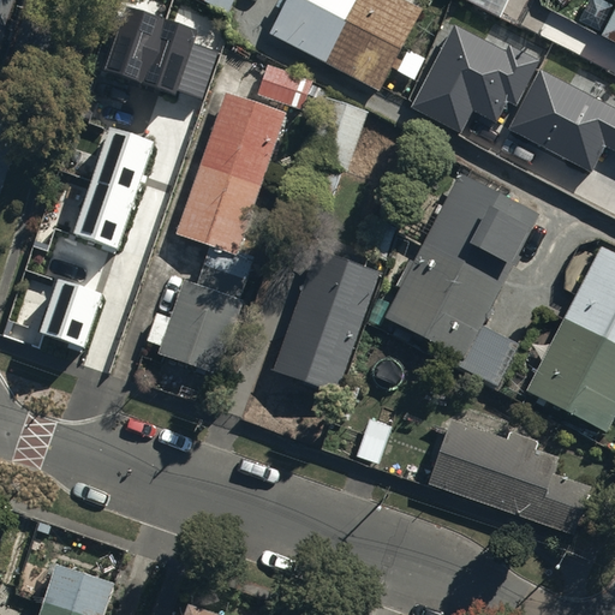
[(199,0),(227,15),(234,0),(199,0)]
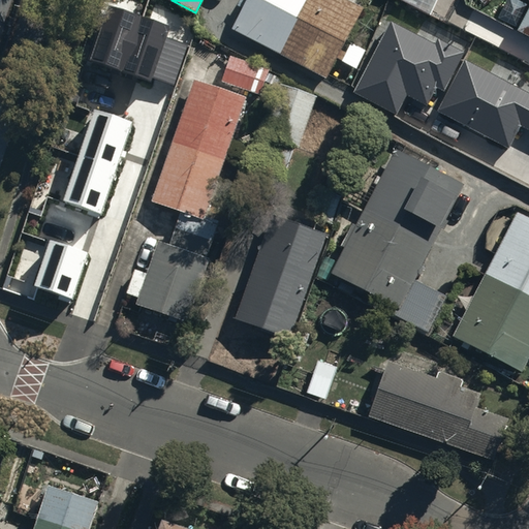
[(245,0),(231,26),(327,75),(364,5),(352,0),(245,0)]
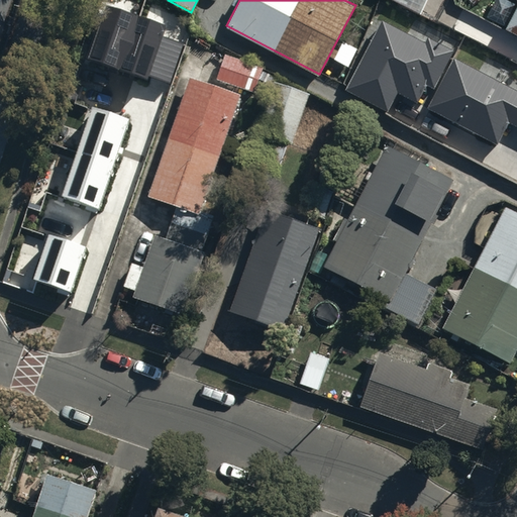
[(516,2),(505,26),(516,31),(516,2)]
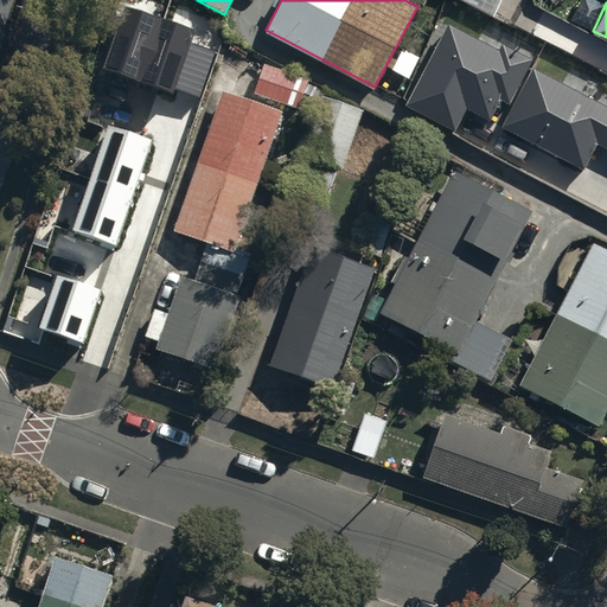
[(126,6),(103,72),(172,95),(174,89),(203,98),(218,53),(191,44),(196,30),(126,6)]
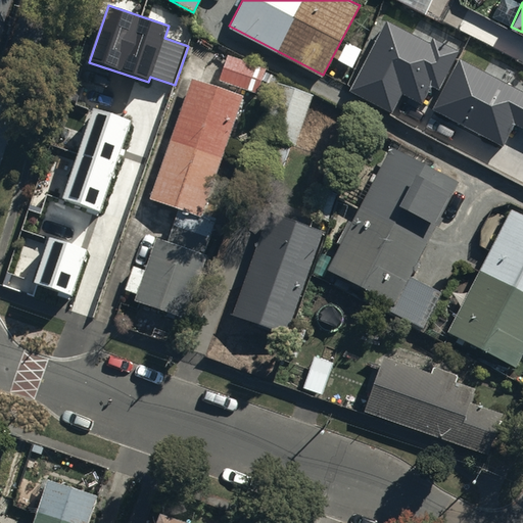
[(387,20),(350,90),(391,112),(402,92),(421,101),(430,85),(437,88),(457,52),(431,39),(429,43),(387,20)]
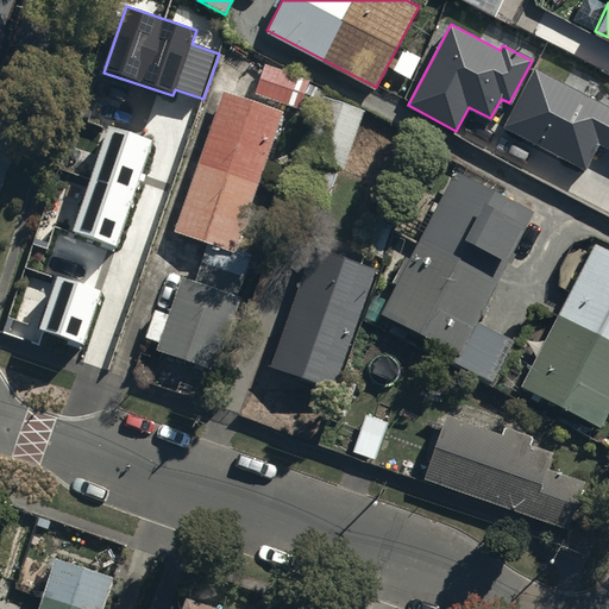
[(311,81),(263,63),(253,90),(300,108),(311,81)]
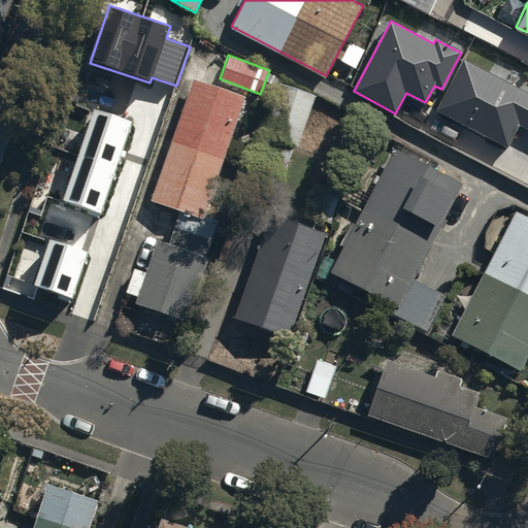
[(527,93),(464,61),(439,110),(506,144),(518,123),(527,128),(527,93)]
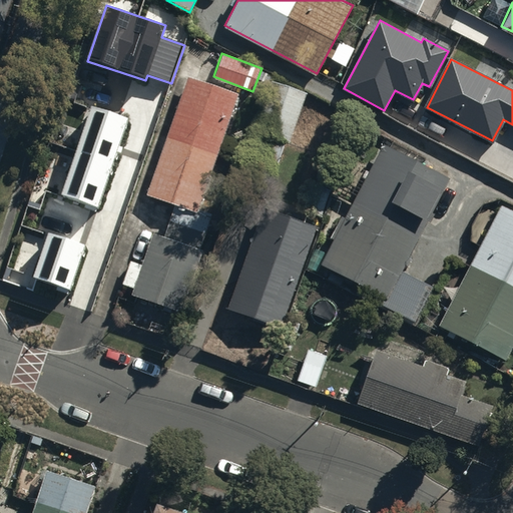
[(143,194),(173,205),(161,237),(151,233),(129,293),(180,312),(203,252),(196,250),(210,212),(197,207),(239,96),(188,77),(143,194)]
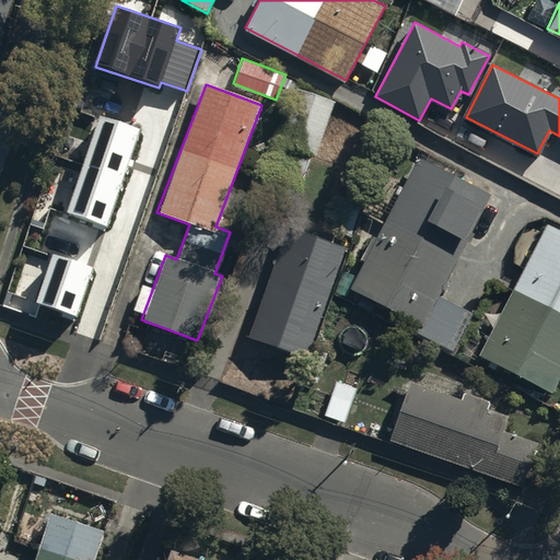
[(334,102),(294,86),(273,141),(278,143),(264,183),(293,194),(308,154),(313,156),(334,102)]
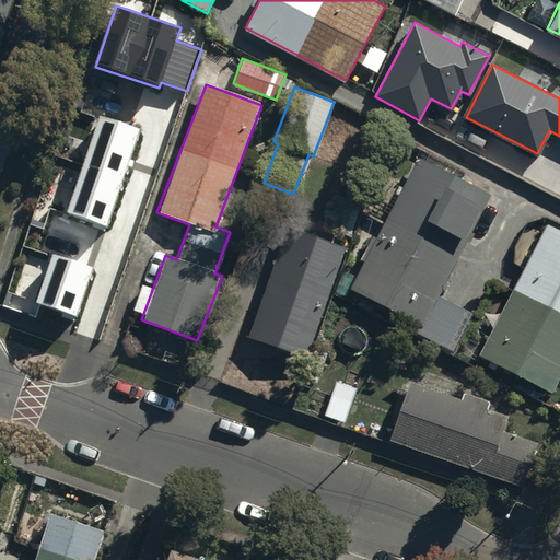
[(101,118),(68,214),(106,228),(139,131),(101,118)]
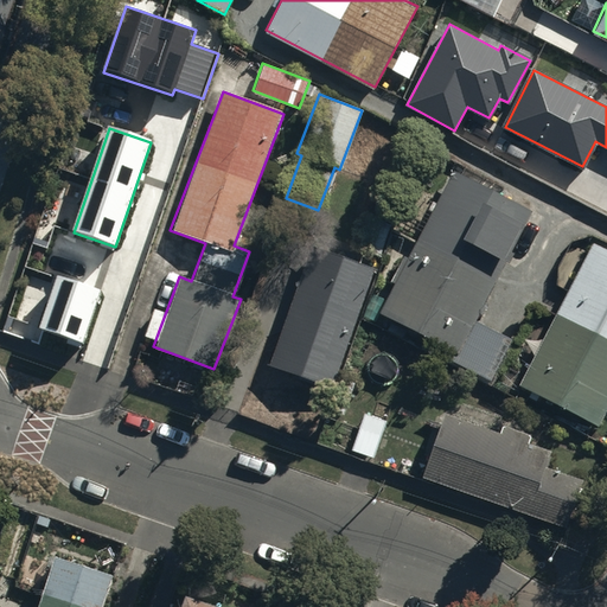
[(378,314),(449,352),(446,359),(492,383),(511,346),(472,325),(531,211),(454,171),(378,314)]
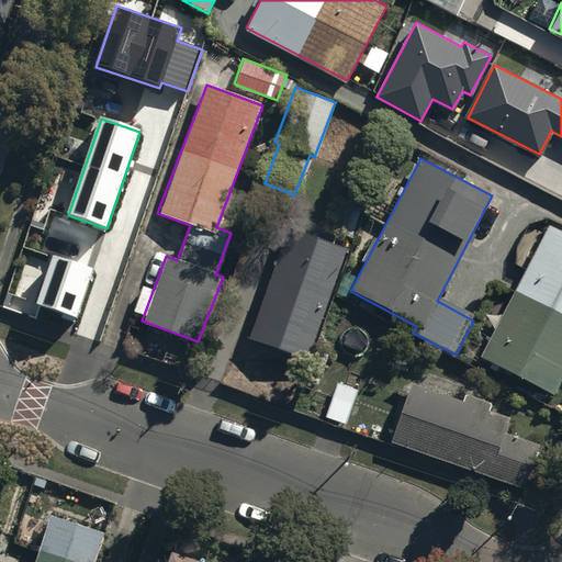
[(327,231),(351,239),(361,213),(337,203),(327,231)]
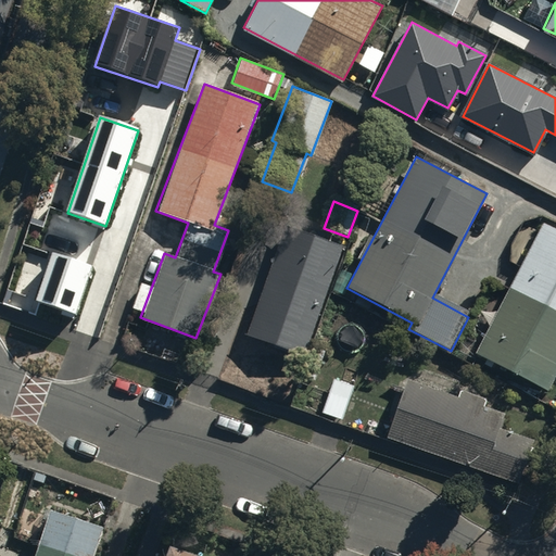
[(475,354),(546,391),(555,373),(555,228),(544,223),(475,354)]
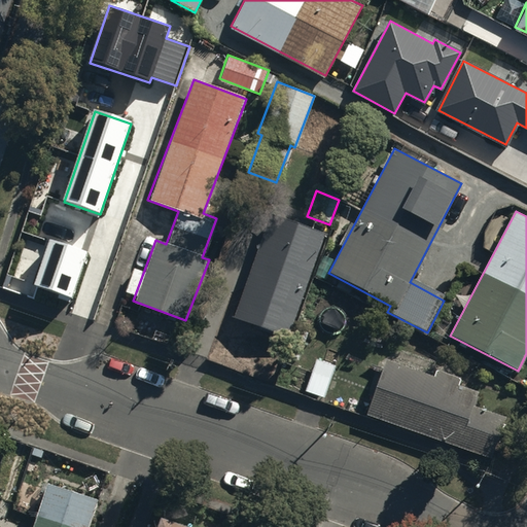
[(233,318),(287,339),(326,235),(272,214),(233,318)]
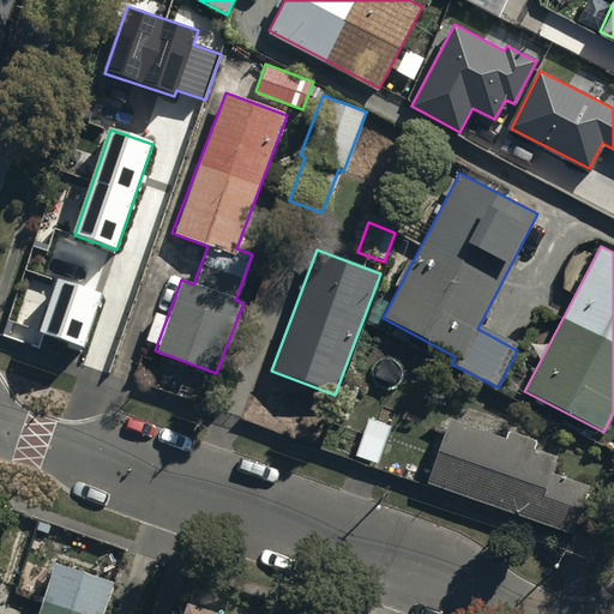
[(42,332),(85,347),(103,295),(59,281),(42,332)]
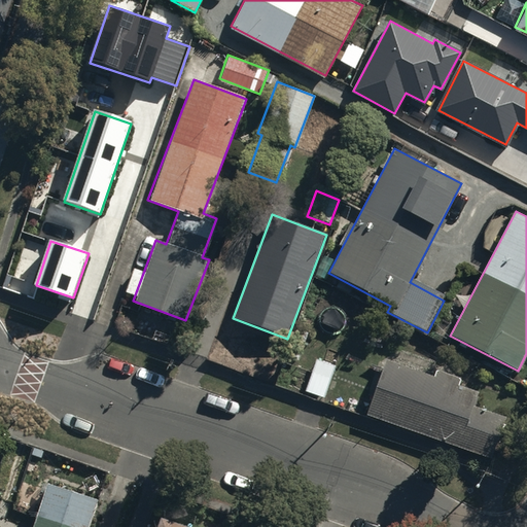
[(305,390),(326,398),(339,365),(317,357),(305,390)]
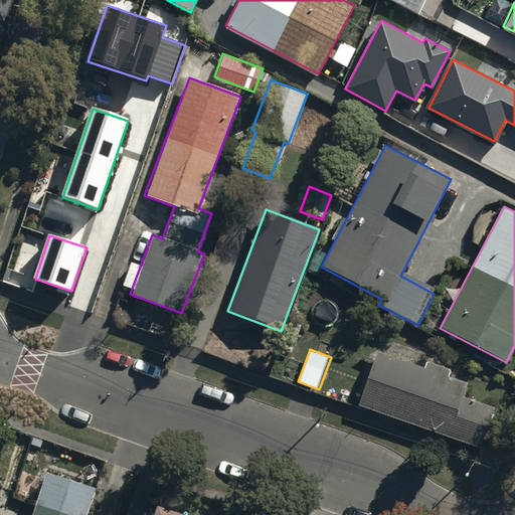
[(378,349),(359,404),(481,446),(497,405),(463,392),(470,374),(427,358),(424,367),(378,349)]
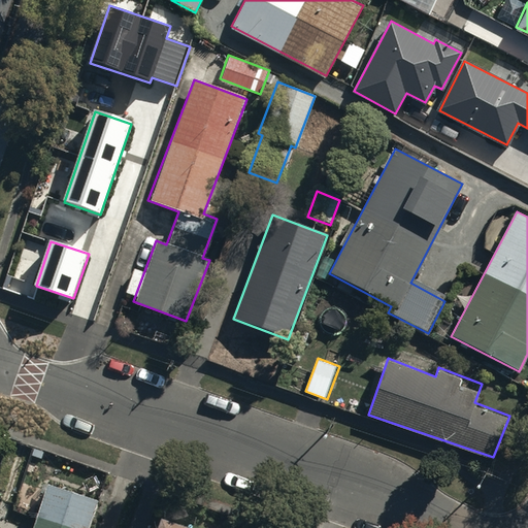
[(90,527),(99,500),(48,484),(33,527),(90,527)]
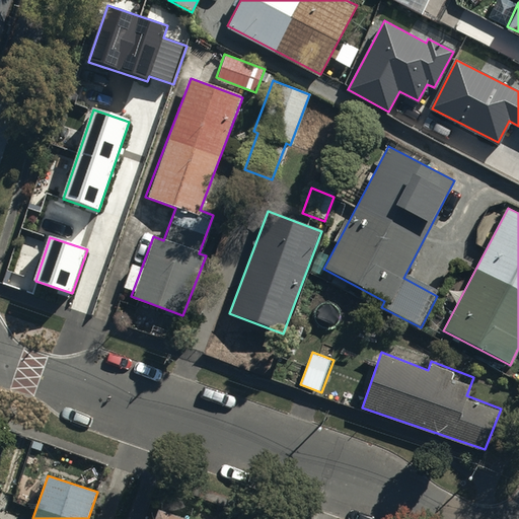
[(186,518),(157,510),(153,518),(186,518)]
